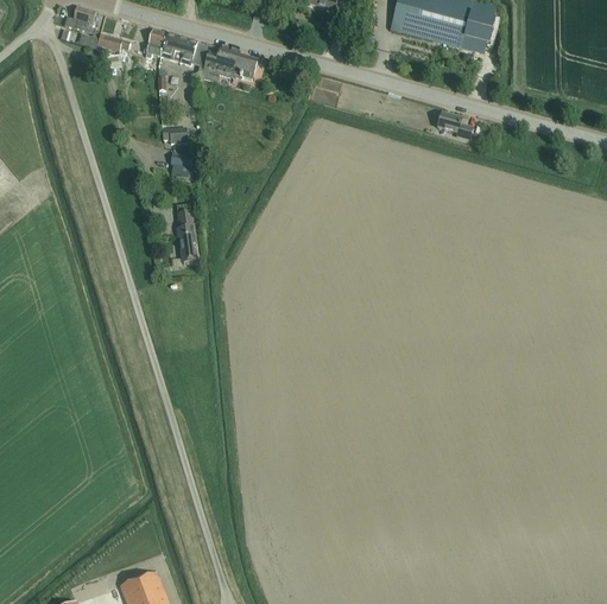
[(308,0),(308,2),(334,10),(335,0),(308,0)]
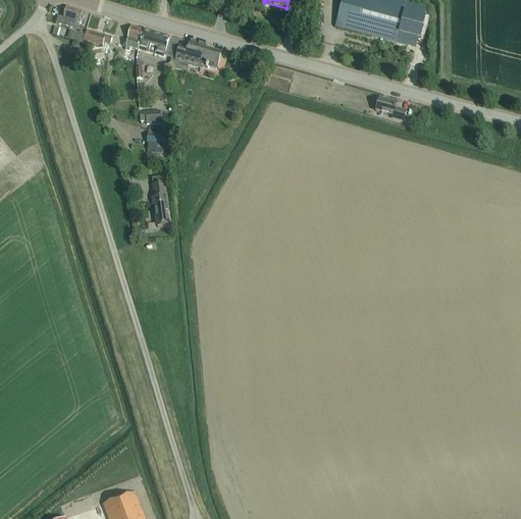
[(414,45),(424,5),(405,0),(341,0),(334,23),(414,45)]
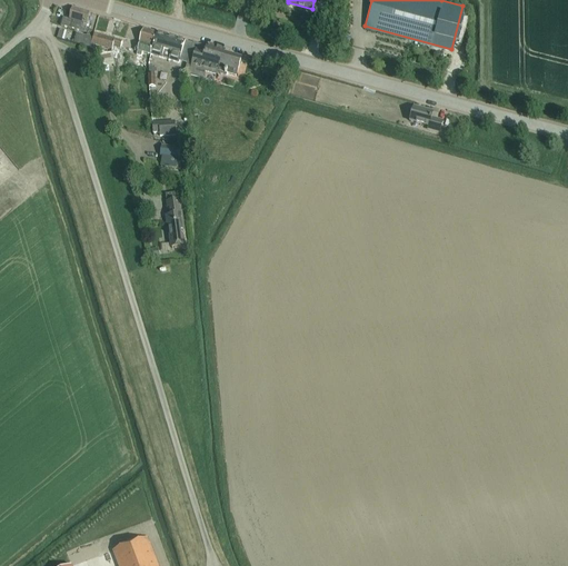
[(87,18),(87,16),(89,10),(71,6),(71,5),(68,17),(61,15),(59,23),(83,30),(87,18)]
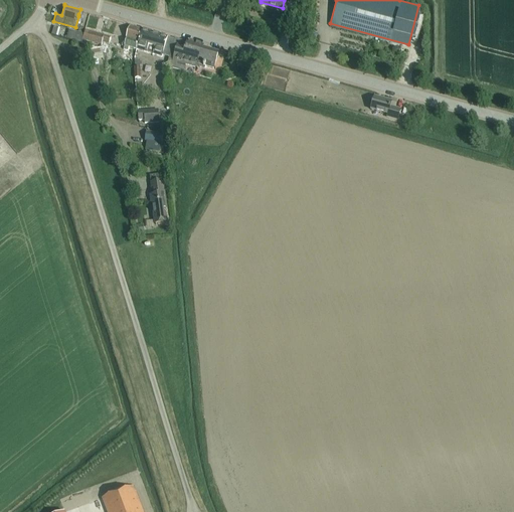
[(80,40),(81,36),(82,32),(53,23),(50,32),(80,40)]
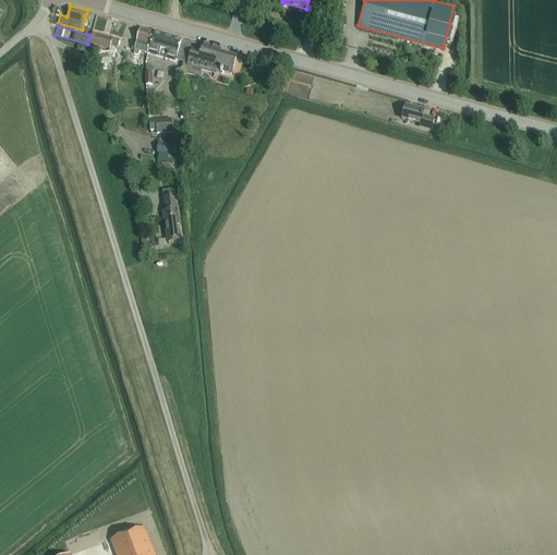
[(146,51),(153,29),(140,25),(135,38),(136,39),(133,50),(137,52),(138,48),(146,51)]
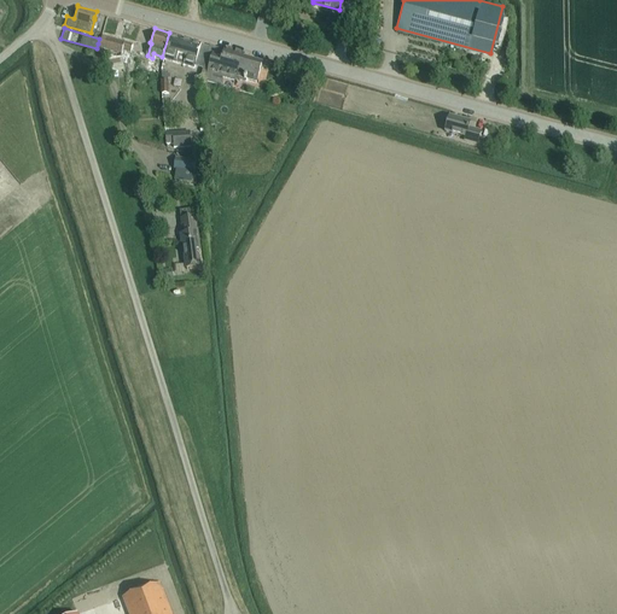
[(129,48),(132,41),(102,33),(99,39),(98,44),(121,50),(122,46),(129,48)]
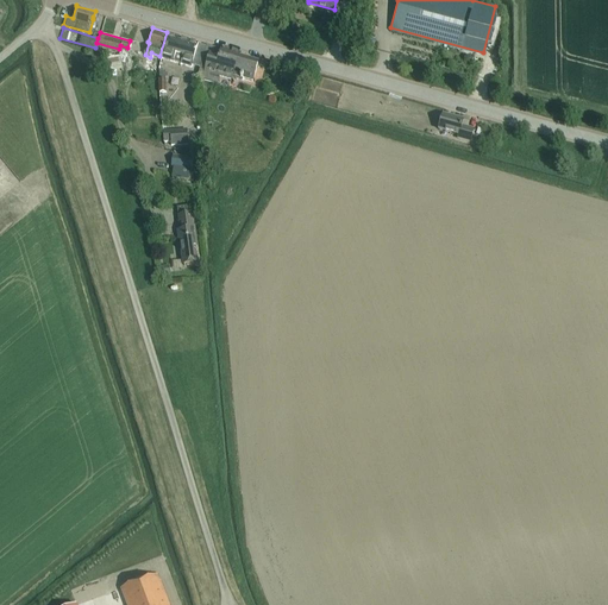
[(180,61),(190,64),(198,41),(167,32),(160,56),(173,60),(173,58),(180,61)]
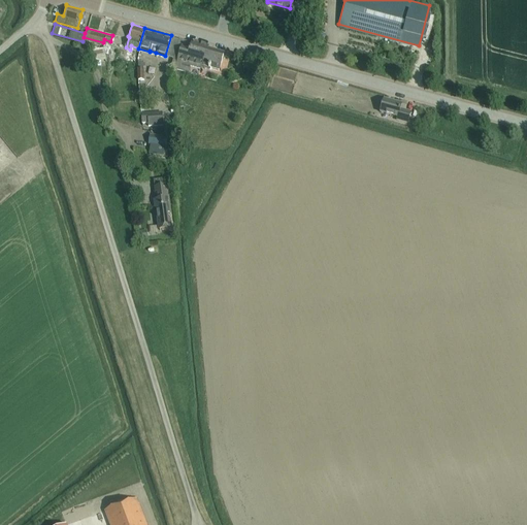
[(205,47),(206,44),(192,40),(190,46),(183,44),(175,67),(188,70),(190,64),(198,67),(200,62),(208,64),(207,66),(209,67),(209,66),(218,68),(220,62),(222,52),(205,47)]
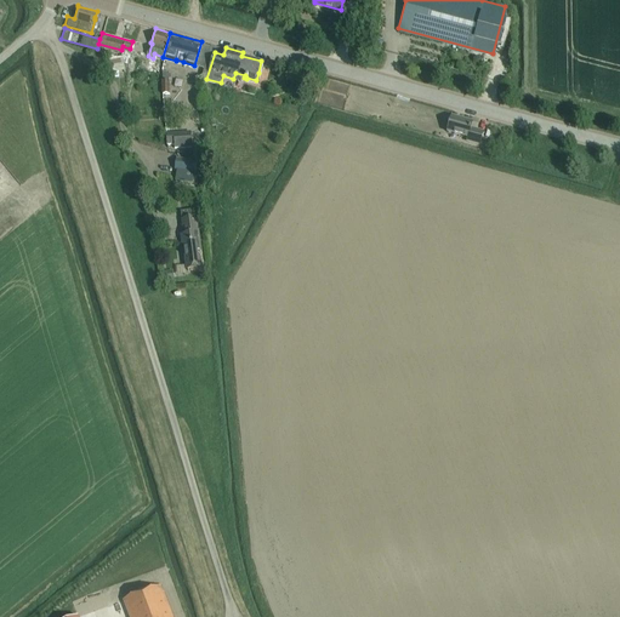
[(125,67),(132,64),(130,55),(123,56),(125,67)]
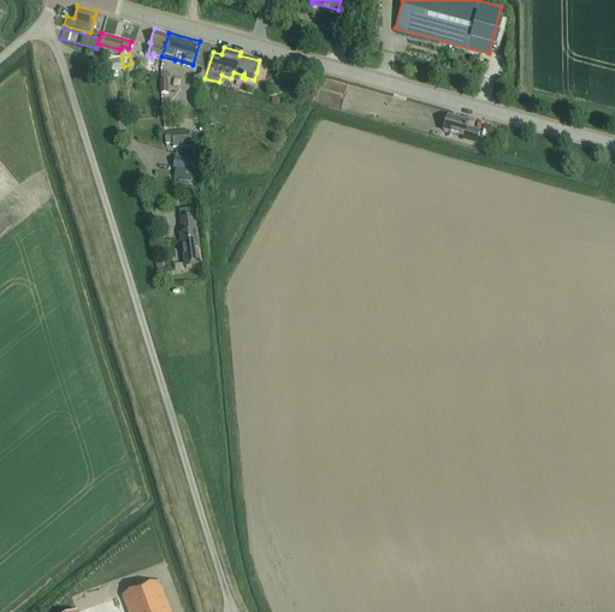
[(141,104),(141,101),(131,102),(132,112),(146,111),(145,104),(141,104)]
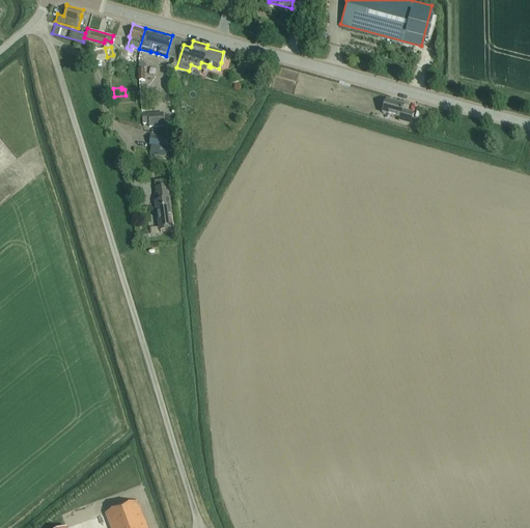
[(409,121),(412,110),(401,108),(402,103),(385,98),(382,111),(399,115),(398,118),(409,121)]
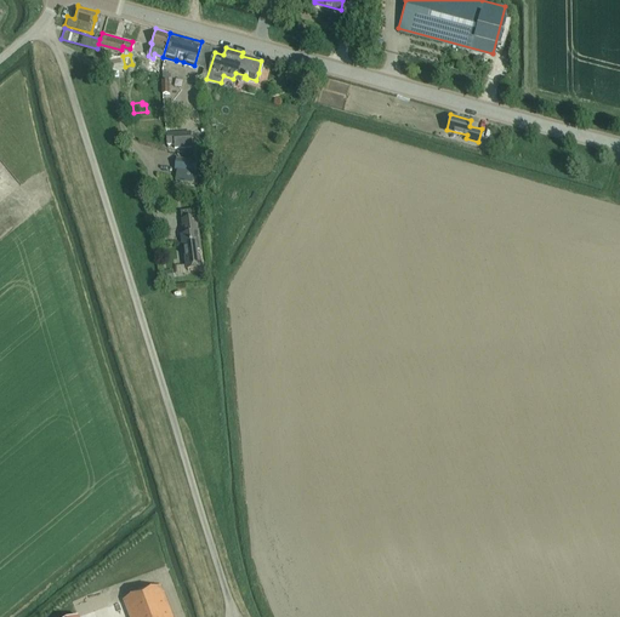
[(191,144),(189,130),(165,131),(165,142),(172,142),(174,146),(191,144)]
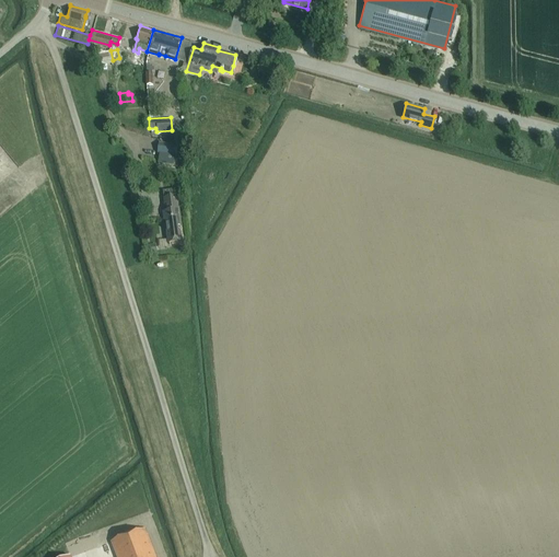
[(174,163),(175,152),(173,152),(174,143),(158,141),(156,150),(159,151),(156,161),(174,163)]
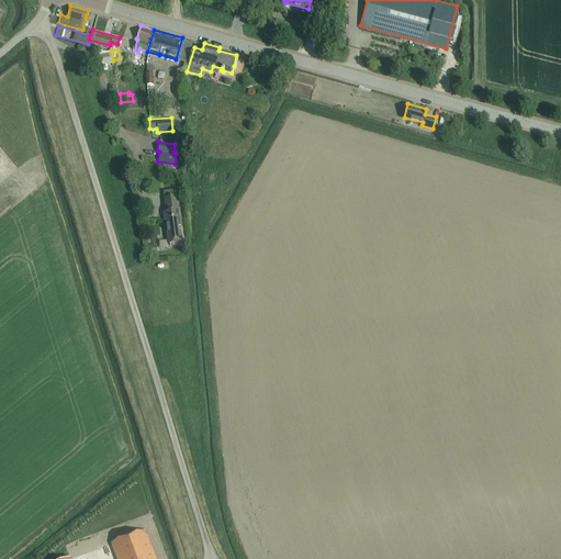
[(181,226),(177,194),(176,187),(163,189),(165,210),(163,210),(164,220),(166,220),(168,243),(171,242),(172,247),(181,246),(181,241),(179,226),(181,226)]
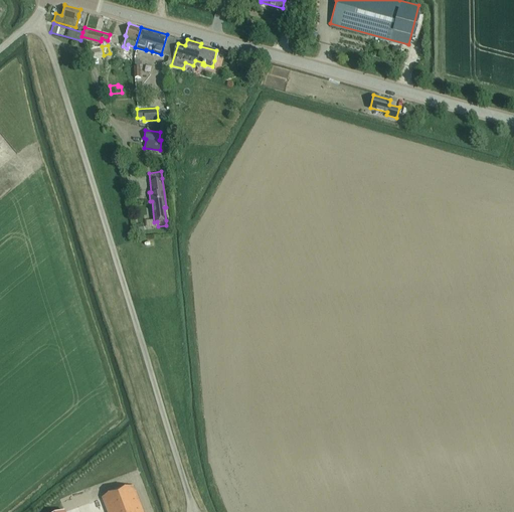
[(108,511),(142,511),(132,484),(102,495),(108,511)]
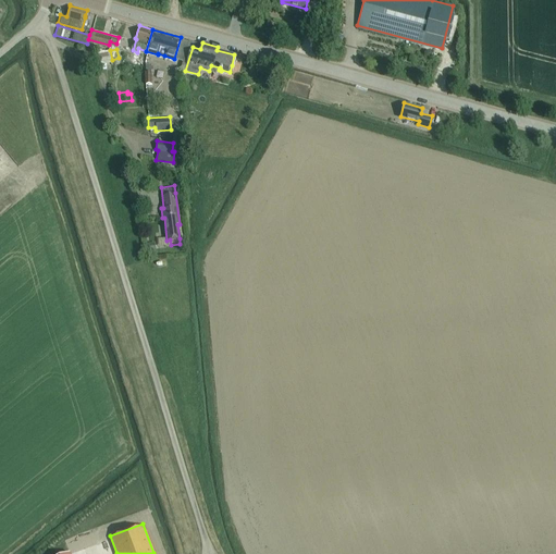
All buildings are outlined.
